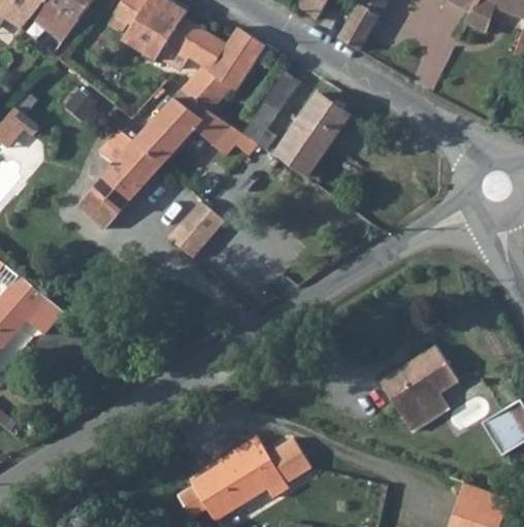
[(0,14),(23,27),(31,18),(44,0),(0,0),(0,14)]
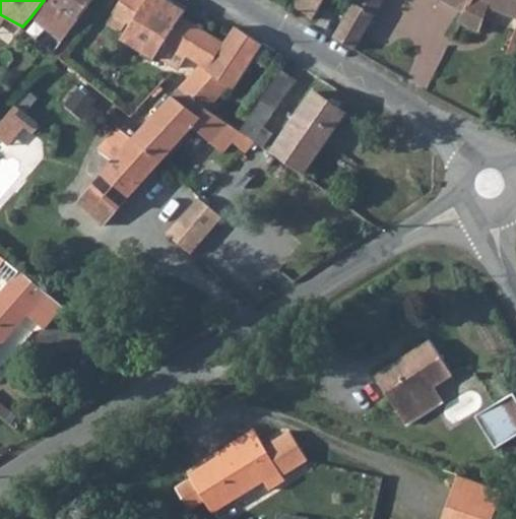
[(64,36),(91,0),(44,0),(30,17),(61,40),(64,36)]
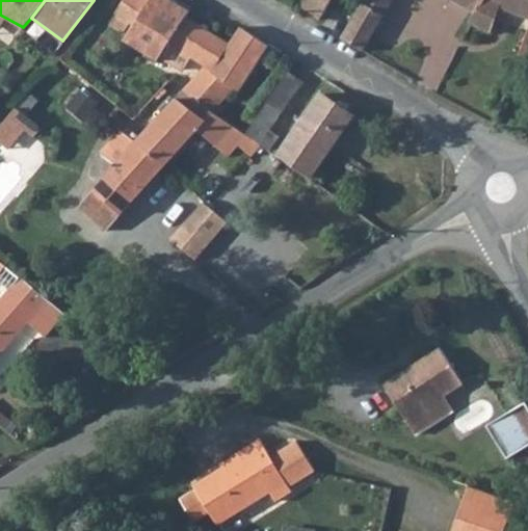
[(237,91),(266,45),(239,27),(226,43),(185,17),(188,11),(168,0),(123,0),(114,14),(132,26),(123,41),(154,61),(163,47),(199,71),(179,94),(213,115),(230,93),(237,91)]
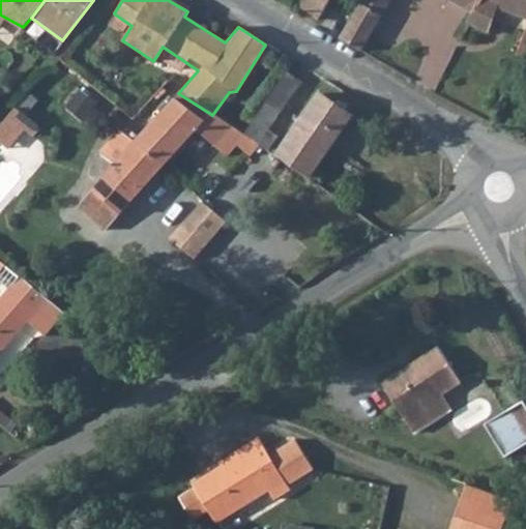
[(300,0),(297,6),(318,17),(326,0),(300,0)]
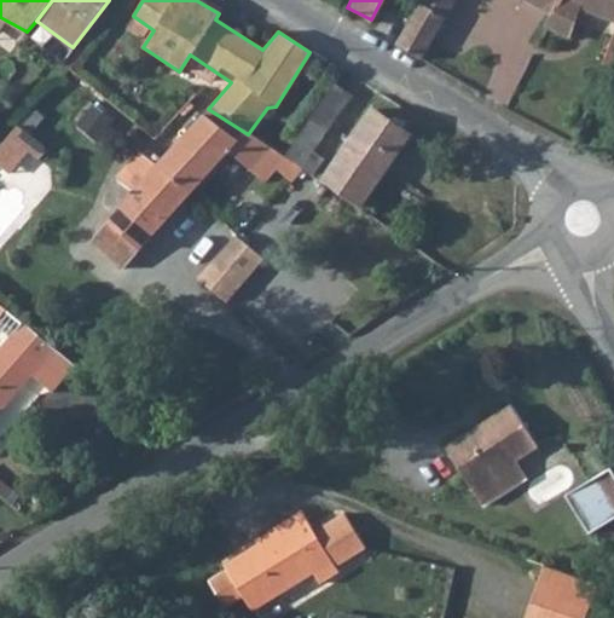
[(442,17),(451,0),(418,0),(417,3),(442,17)]
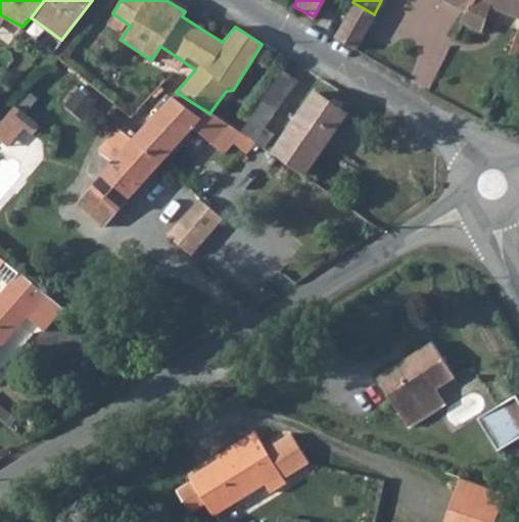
[(518,0),(438,0),(461,12),(457,21),(476,31),(485,8),(516,24),(518,12),(518,0)]
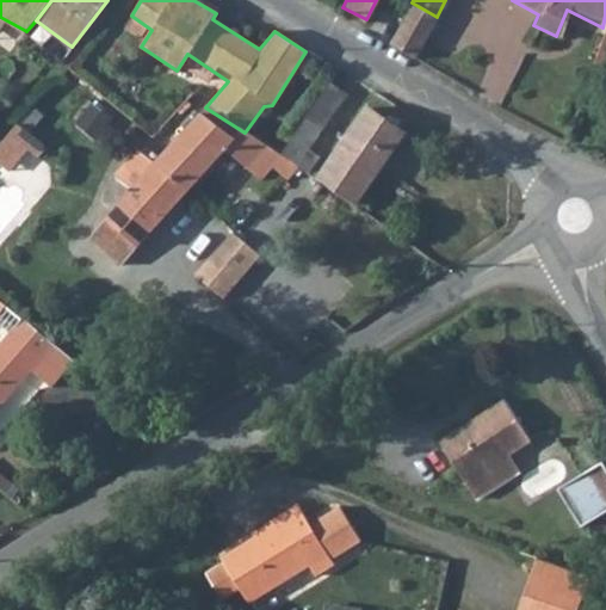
[(388,44),(414,60),(437,17),(412,2),(388,44)]
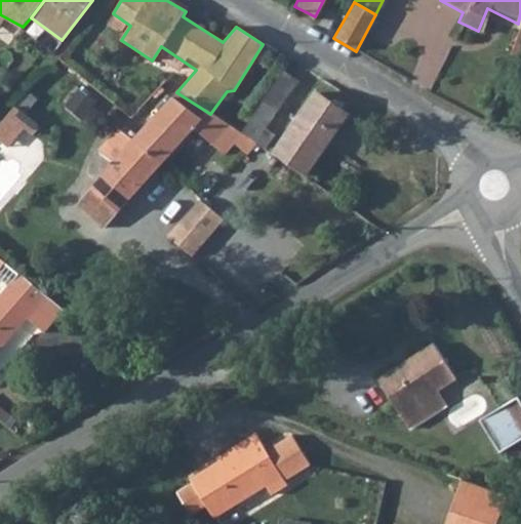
[(276,120),(296,86),(279,76),(257,110),(276,120)]
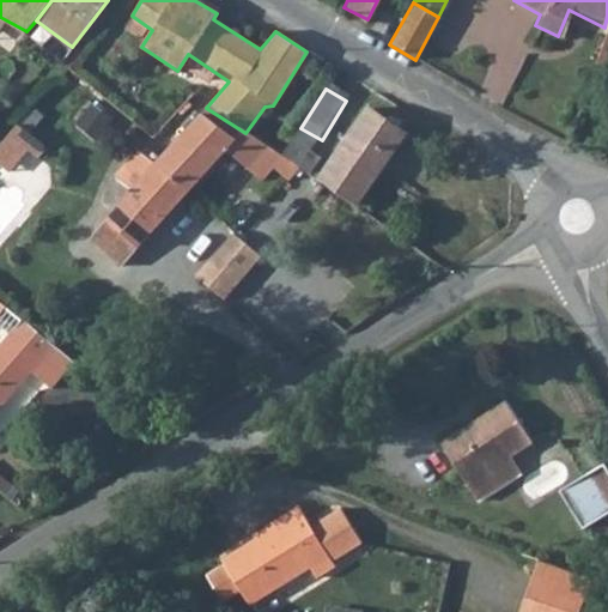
[(153,165),(186,194),(226,152),(263,182),(274,169),(285,176),(295,165),(283,157),(245,133),(206,108),(153,165)]
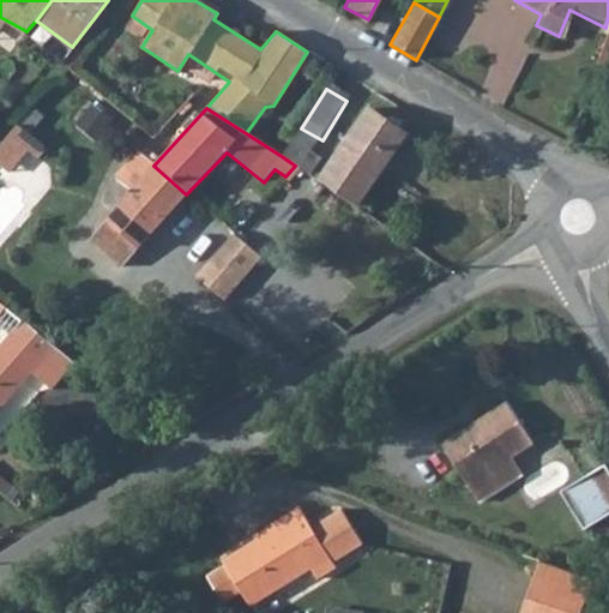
[(320,184),(357,209),(404,132),(368,110),(320,184)]
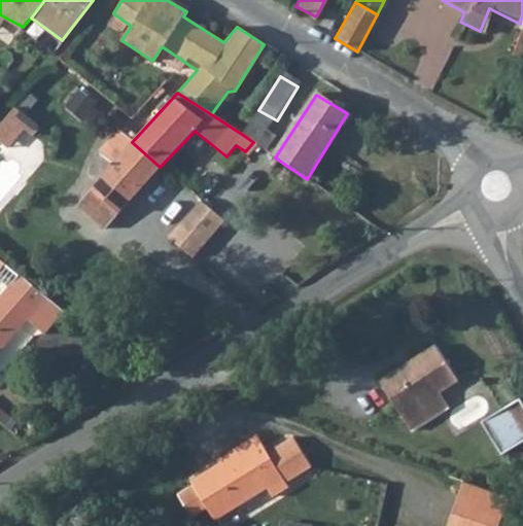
[(100,153),(111,165),(90,190),(117,214),(160,167),(132,142),(118,131),(100,153)]
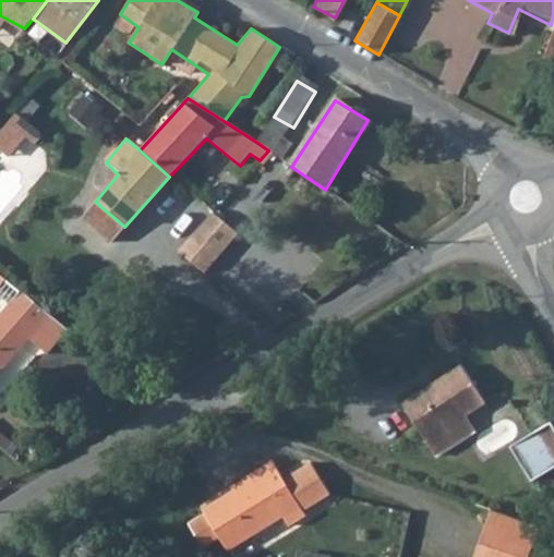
[(177,252),(188,261),(221,222),(212,214),(177,252)]
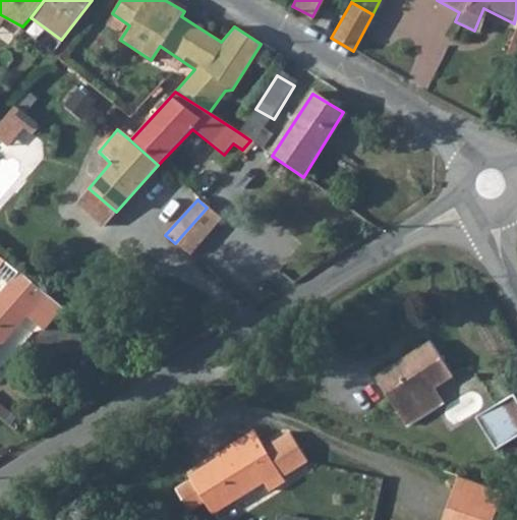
[(52,302),(16,272),(7,283),(43,313),(52,302)]
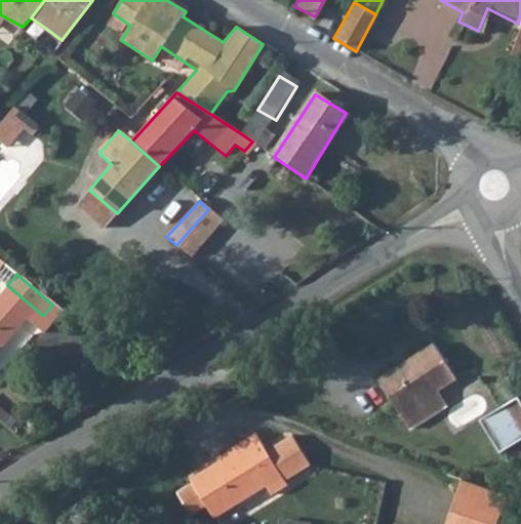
[(43,316),(7,285),(0,293),(0,350),(27,320),(42,333),(51,322),(43,316)]
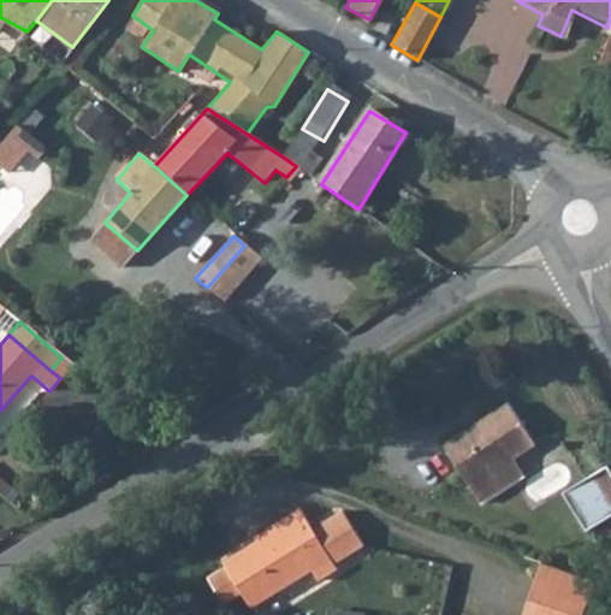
[(71,365),(61,358),(51,371),(60,378),(71,365)]
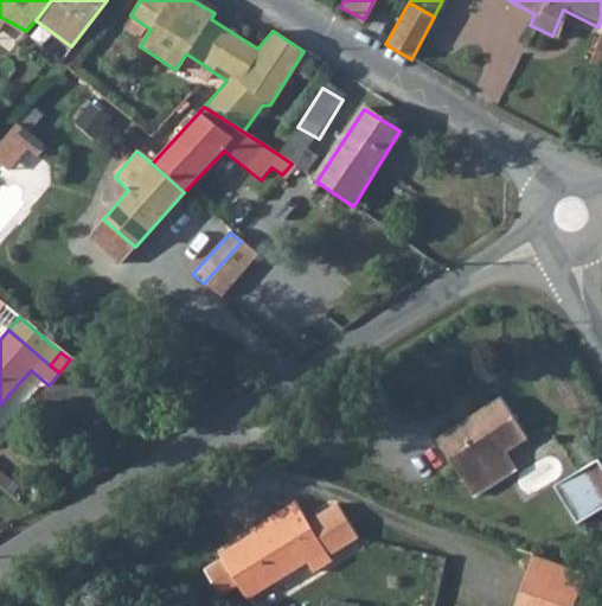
[(525,442),(498,400),(433,440),(473,499),(511,474),(503,459),(525,442)]
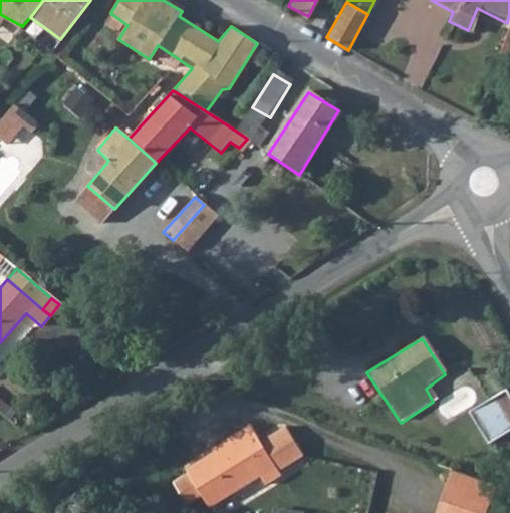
[(509,432),(509,390),(509,389),(468,412),(489,445),(509,432)]
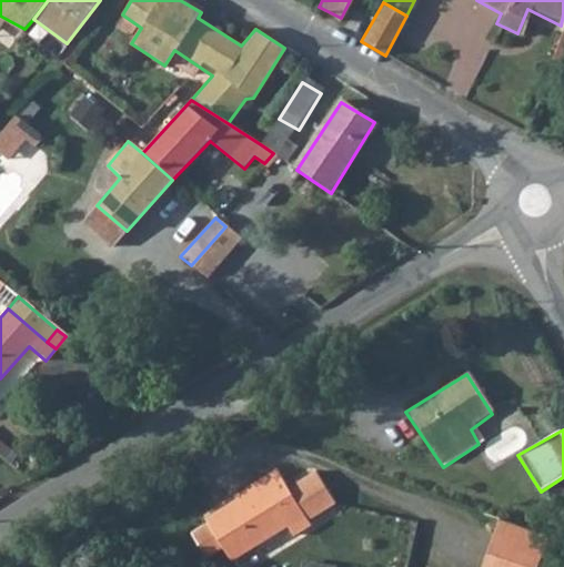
[(201,516),(204,523),(189,532),(203,555),(219,546),(228,559),(286,525),(291,533),(305,525),(303,520),(329,505),(309,471),(281,486),(271,468),(253,478),(257,485),(201,516)]
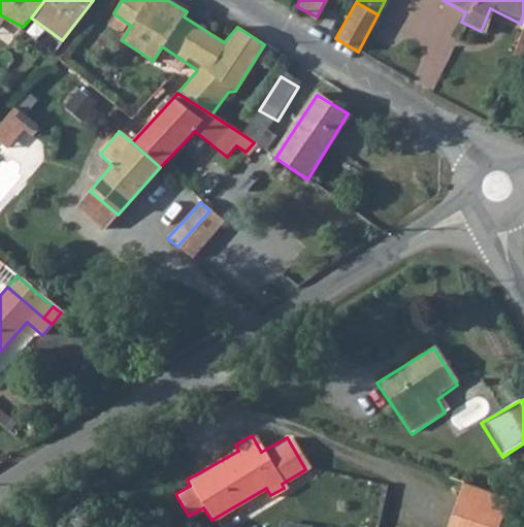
[(501,526),(513,498),(464,483),(449,526),(501,526)]
